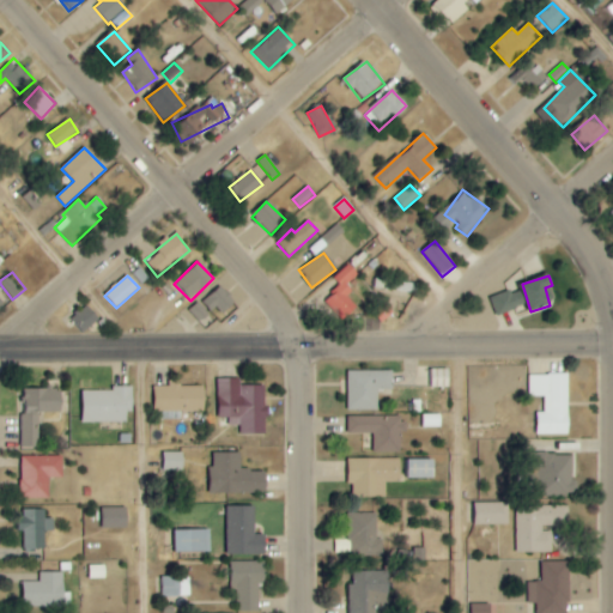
[(417,292),(417,284),(392,283),(390,291),(417,292)]
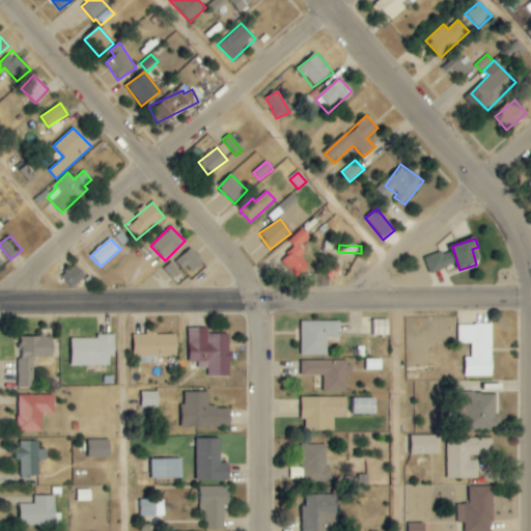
[(304,252),(298,246),(280,261),(296,279),(309,267),(300,256),(304,252)]
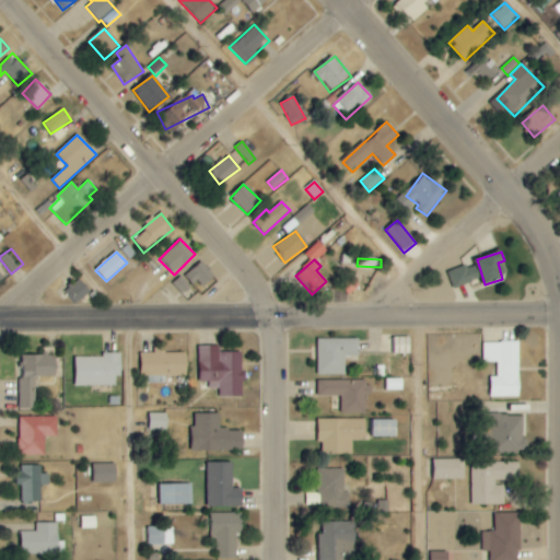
[(202,288),(214,278),(201,261),(173,284),(182,294),(197,281),(202,288)]
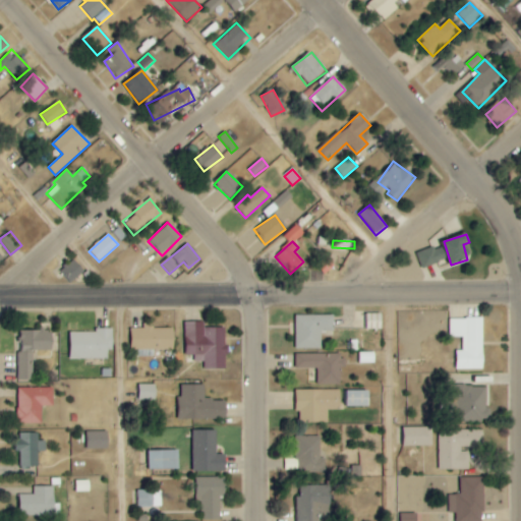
[(422,269),(447,259),(442,245),(417,253),(422,269)]
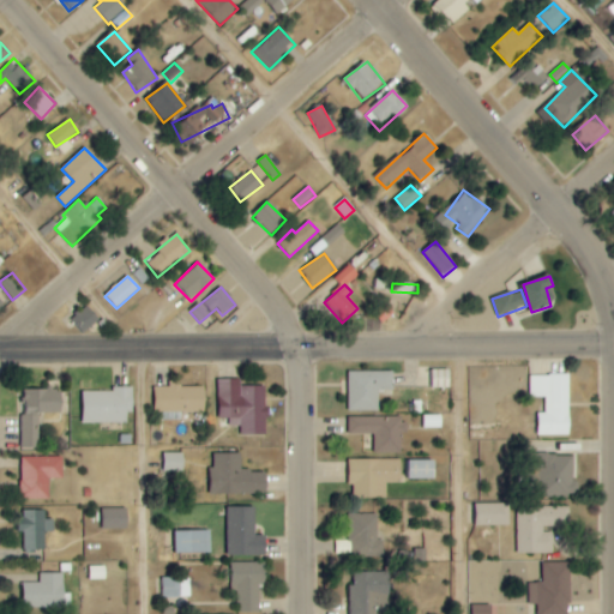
[(84,333),(100,319),(88,306),(72,320),(84,333)]
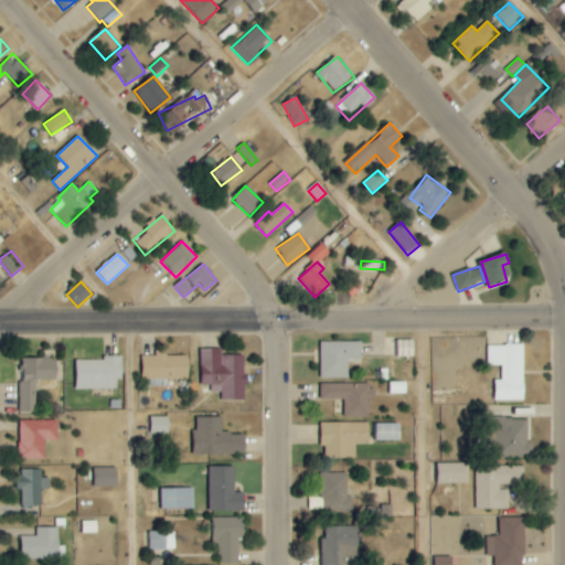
[(414,340),(396,340),(396,356),(413,356),(414,340)]
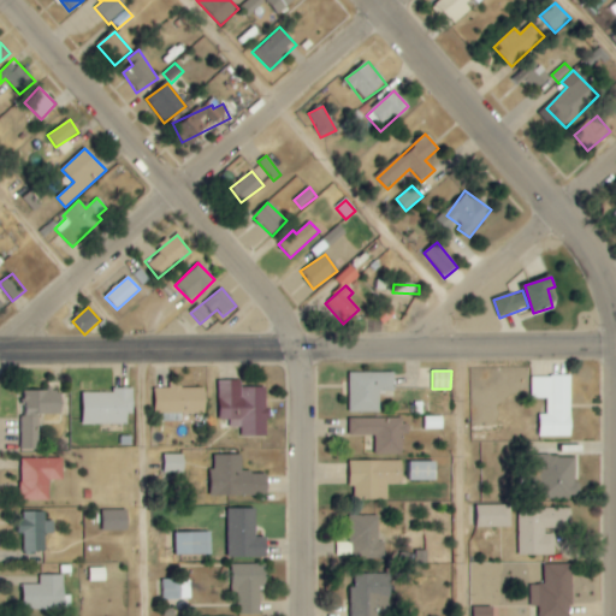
[(395,372),(349,373),(349,413),(380,412),(380,392),(395,392),(395,372)]
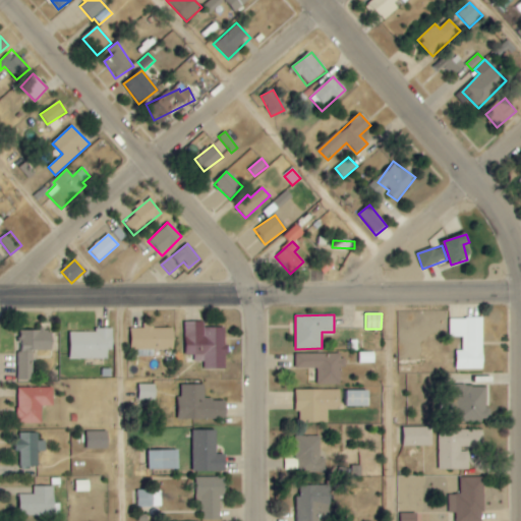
[(482,370),(483,319),(450,317),(450,337),(463,337),(462,350),(456,350),(456,369),(482,370)]
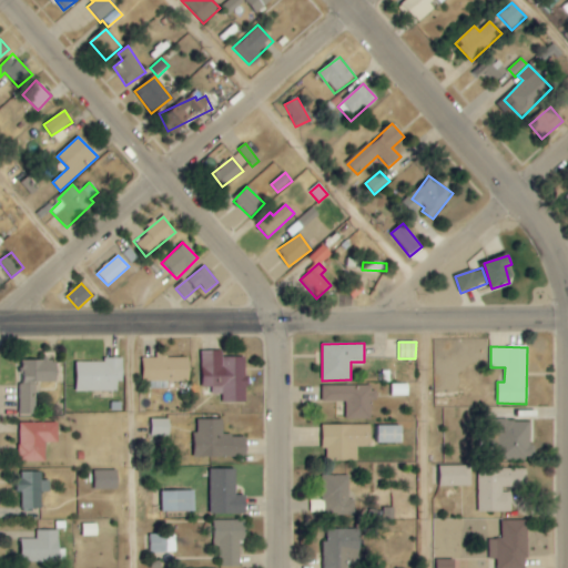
[(245,357),(222,357),(222,351),(201,351),(202,387),(212,387),(212,394),(222,394),(222,403),(246,402),(245,357)]
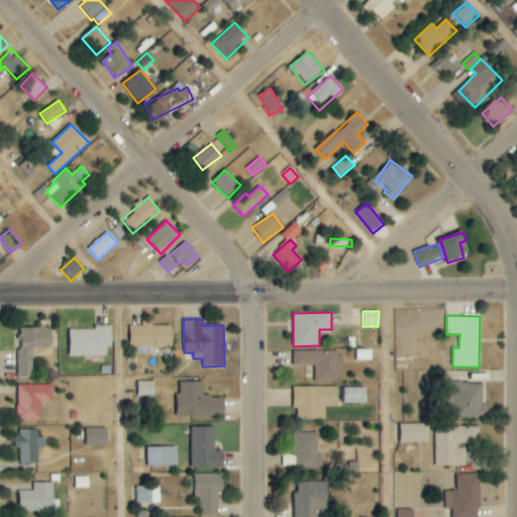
[(137,353),(152,354),(152,347),(172,347),(173,326),(152,326),(152,320),(141,320),(141,326),(129,326),(129,346),(137,346),(137,353)]
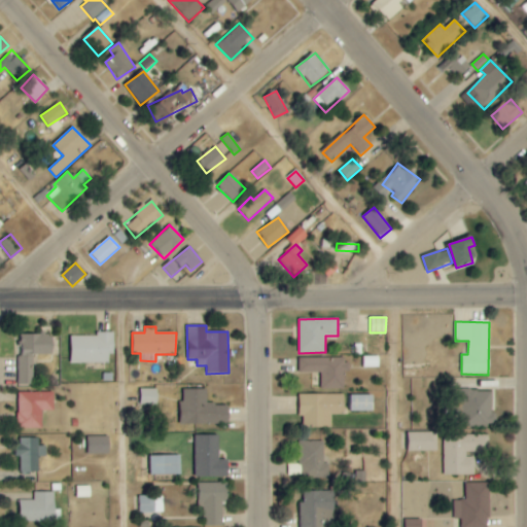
[(70,337),(71,363),(109,362),(109,354),(114,354),(113,332),(97,332),(97,336),(70,337)]
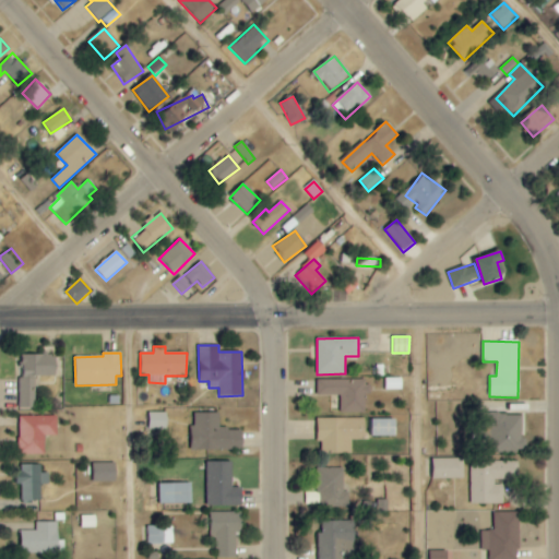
[(23,355),(23,377),(55,376),(54,354),(23,355)]
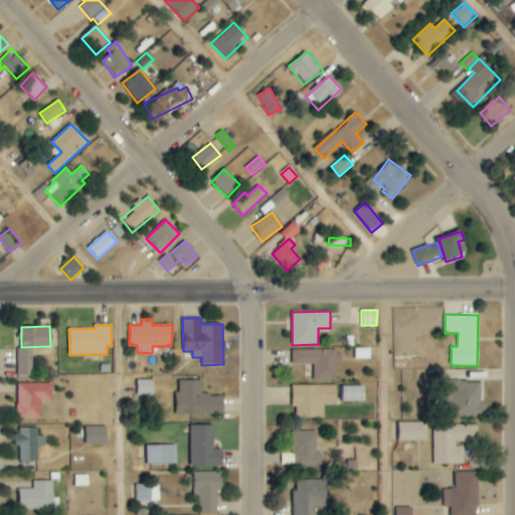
[(17,375),(32,376),(33,348),(18,348),(17,375)]
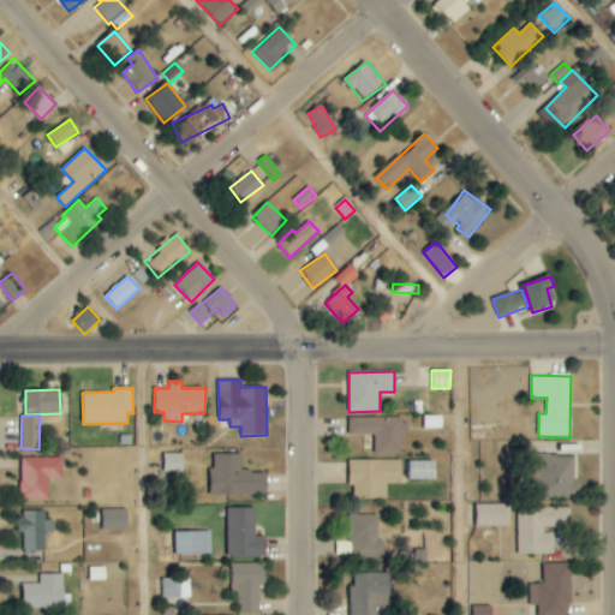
[(442,416),(423,416),(423,429),(442,429),(442,416)]
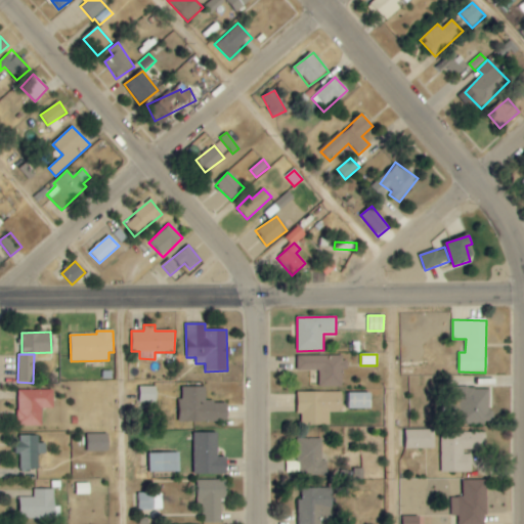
[(298,356),(298,370),(319,370),(319,387),(343,387),(343,368),(348,368),(348,356),(298,356)]
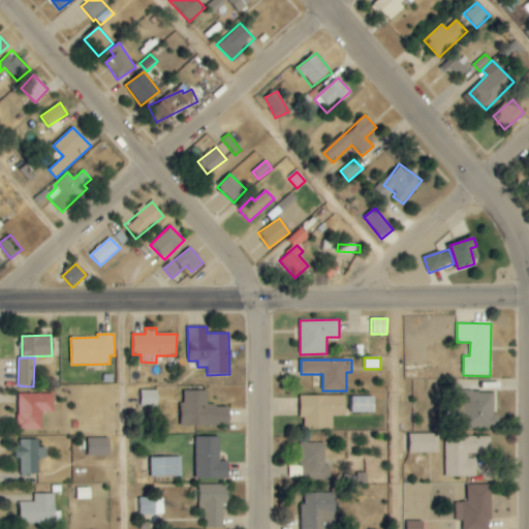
[(158,406),(158,391),(141,391),(141,406),(158,406)]
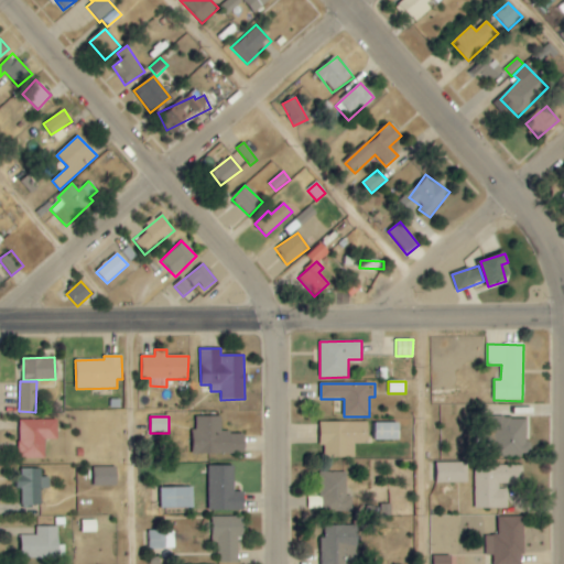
[(221,416),(195,416),(194,453),(245,454),(246,433),(221,432),(221,416)]
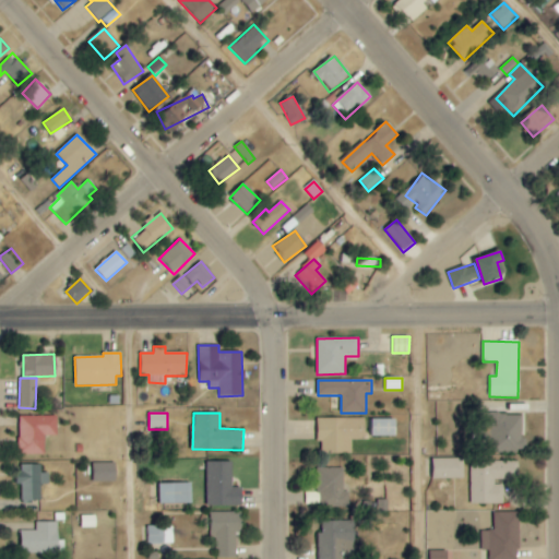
[(523,415),(491,415),(491,452),(523,452),(523,415)]
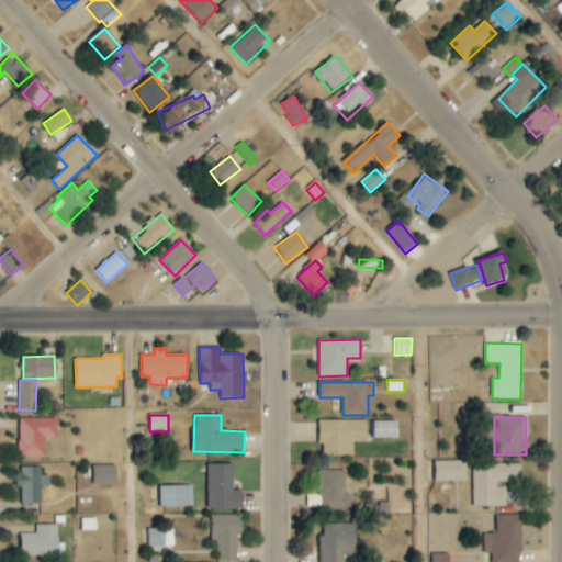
[(44,457),(45,438),(57,438),(57,419),(20,418),(19,457),(44,457)]
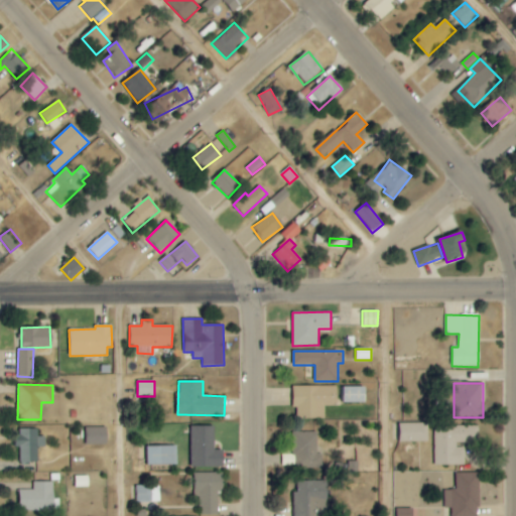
[(294,386),(293,417),(326,418),(326,405),(338,405),(338,386),(294,386)]
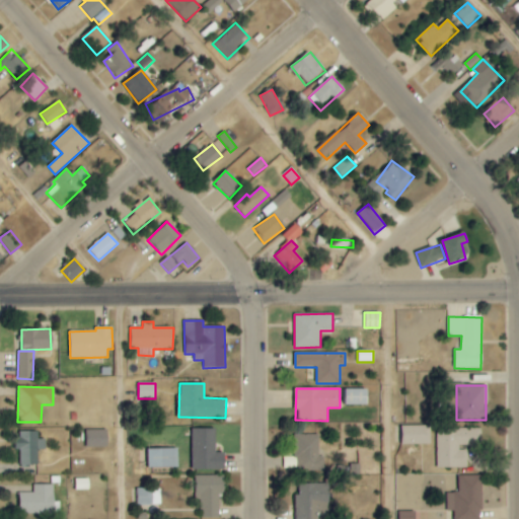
[(368,389),(345,388),(344,404),(368,405),(368,389)]
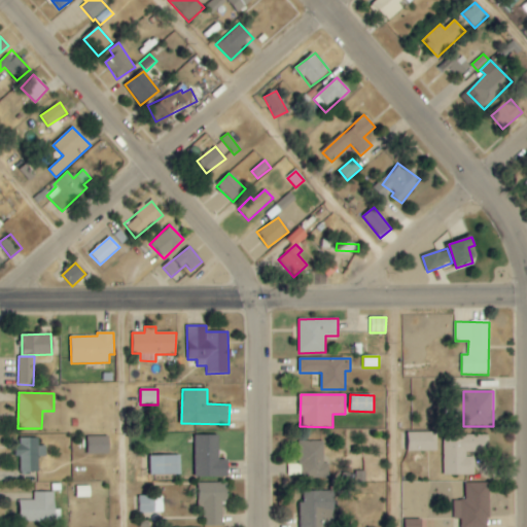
[(437,432),(409,432),(409,452),(437,451),(437,432)]
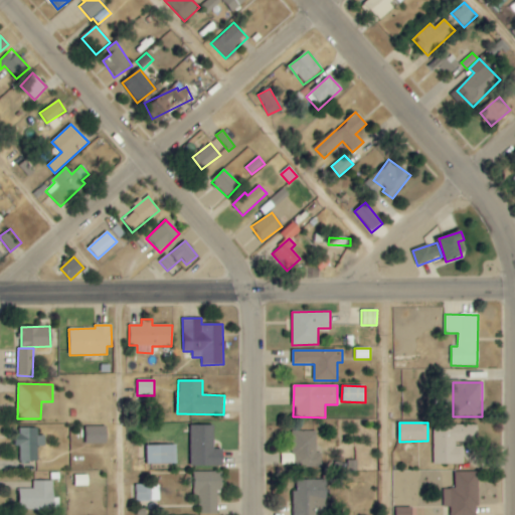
[(434,424),(434,464),(464,464),(464,443),(479,443),(479,424),(434,424)]
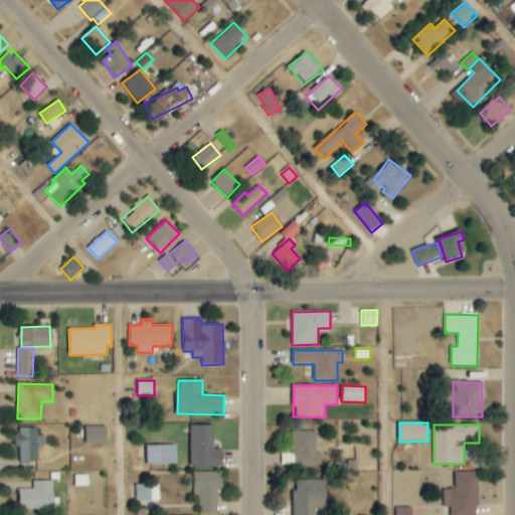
[(87,426),(87,445),(107,444),(107,426),(87,426)]
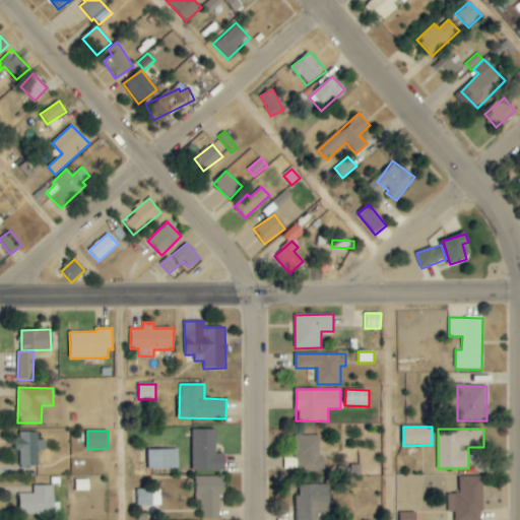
[(213,455),(213,431),(190,431),(190,471),(223,471),(223,455),(213,455)]
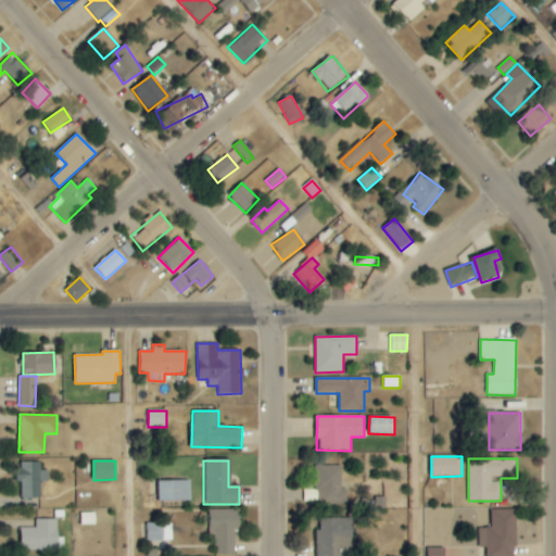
[(41,462),(19,463),(19,482),(21,482),(22,497),(41,497),(41,482),(49,481),(49,470),(41,470),(41,462)]
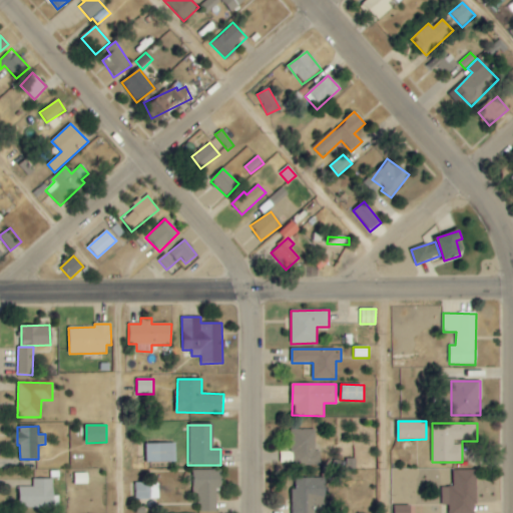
[(292,463),(321,464),(321,451),(316,451),(317,430),(293,429),(292,463)]
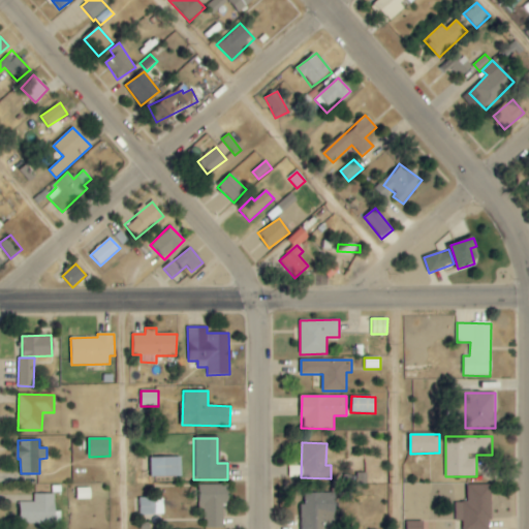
[(149,478),(179,478),(179,459),(149,459),(149,478)]
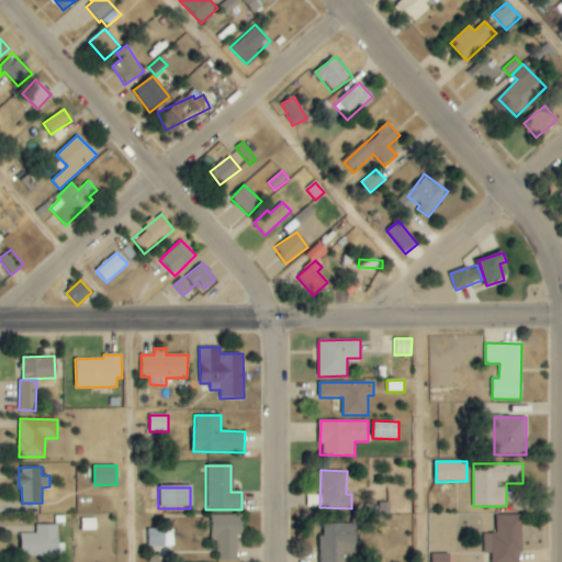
[(244,515),(213,515),(214,561),(238,561),(237,537),(244,537),(244,515)]
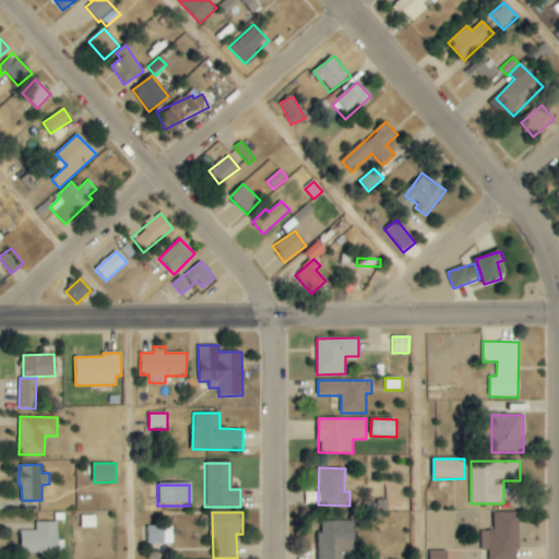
[(519,558),(519,512),(494,512),(494,531),(482,531),(482,550),(489,550),(489,558),(519,558)]
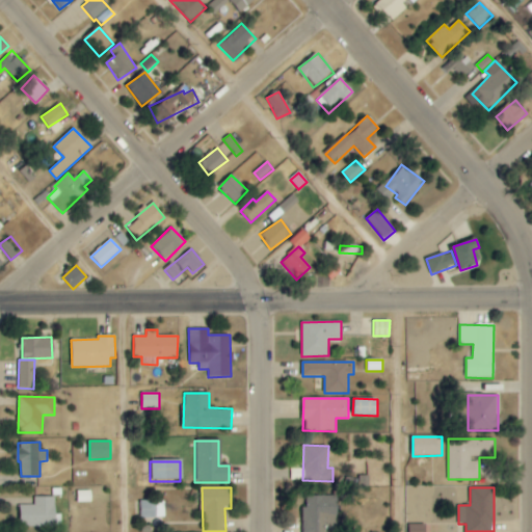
[(91,502),(91,490),(77,490),(78,502),(91,502)]
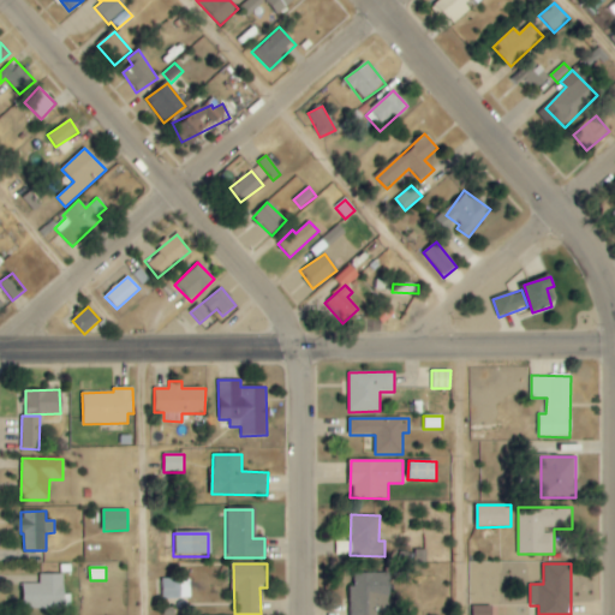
[(389,614),(390,573),(352,573),(351,614),(389,614)]
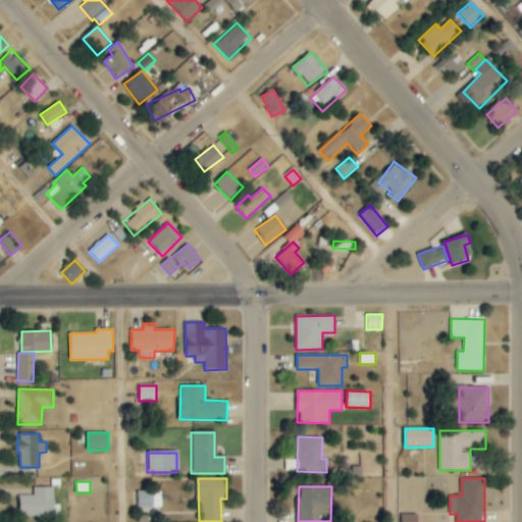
[(54,487),(34,487),(34,496),(19,496),(19,517),(55,516),(54,487)]
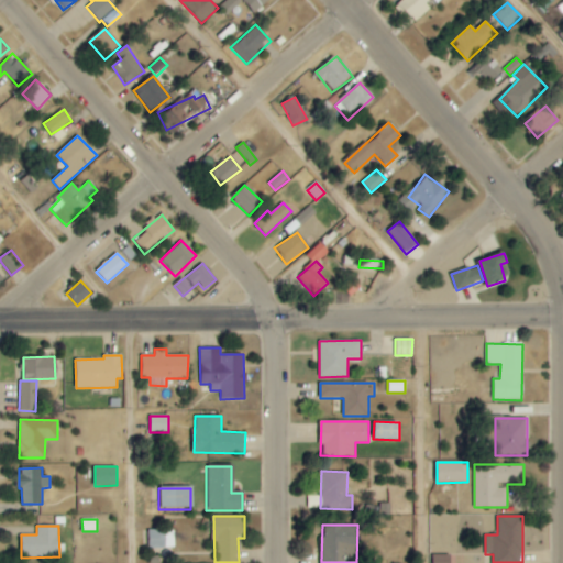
[(175,548),(174,530),(147,530),(148,549),(175,548)]
